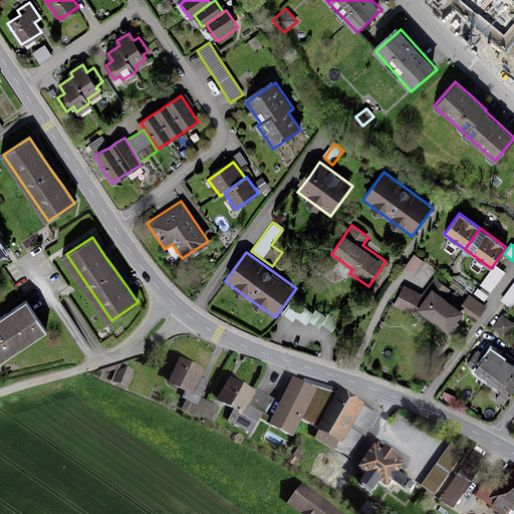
[(425,262),(413,253),(404,266),(415,274),(425,262)]
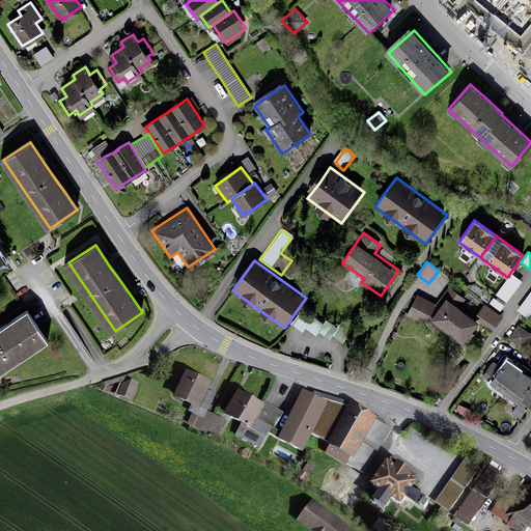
[(523,281),(511,273),(496,294),(507,302),(523,281)]
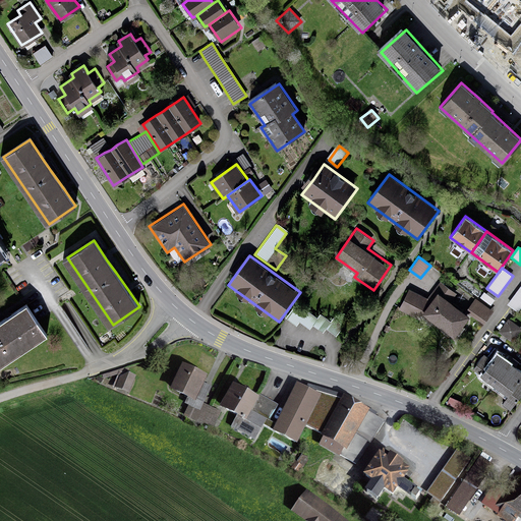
[(427,298),(408,290),(399,309),(420,321),(423,315),(455,338),(470,316),(451,301),(456,294),(439,282),(427,298)]
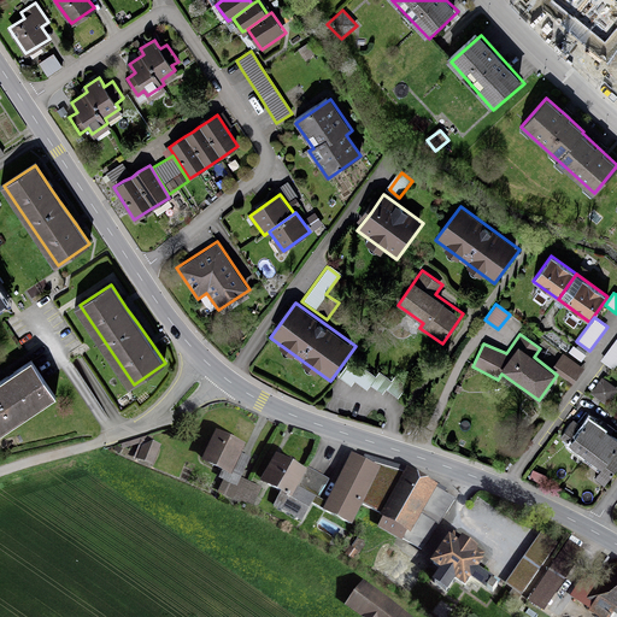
[(616,363),(616,338),(600,362),(612,370),(616,363)]
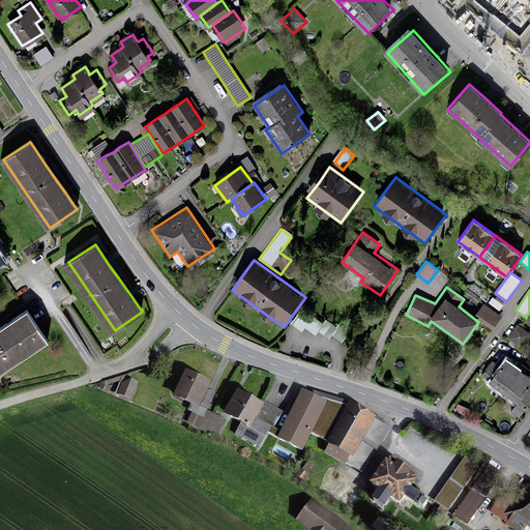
[(499,315),(482,303),(473,317),(490,328),(499,315)]
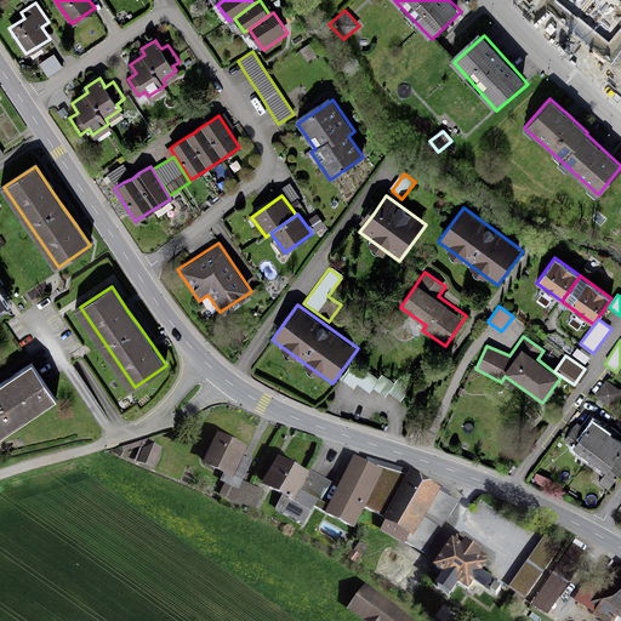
[(9,376),(0,382),(0,437),(17,426),(55,400),(29,363),(9,376)]
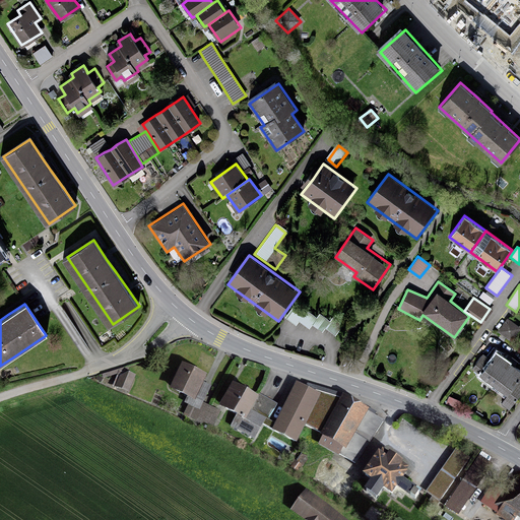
[(297,310),(288,321),(295,326),(299,322),(309,330),(313,325),(323,333),(327,327),(336,334),(345,323),(335,315),(330,321),(321,314),(317,318),(307,310),(303,315),(297,310)]
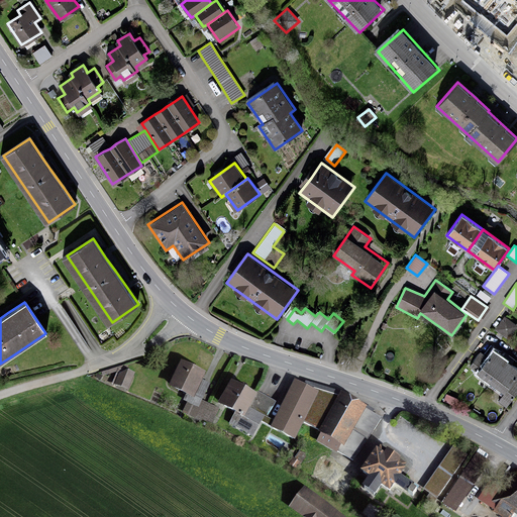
[(516,326),(504,318),(497,328),(508,337),(516,326)]
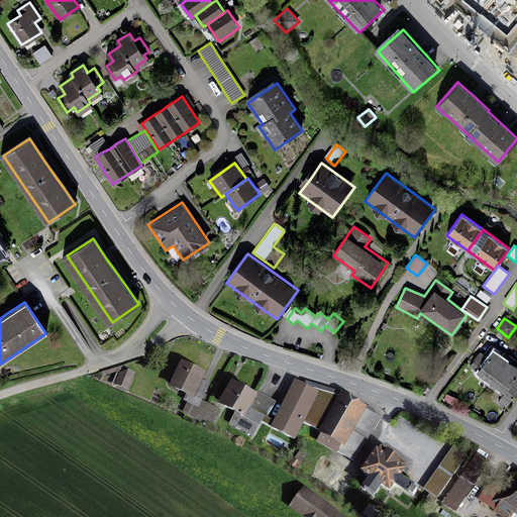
[(471,366),(490,381),(505,393),(499,401),(507,407),(516,394),(516,381),(515,380),(516,377),(516,367),(510,362),(506,358),(501,355),(495,349),(488,358),(481,353),(471,366)]
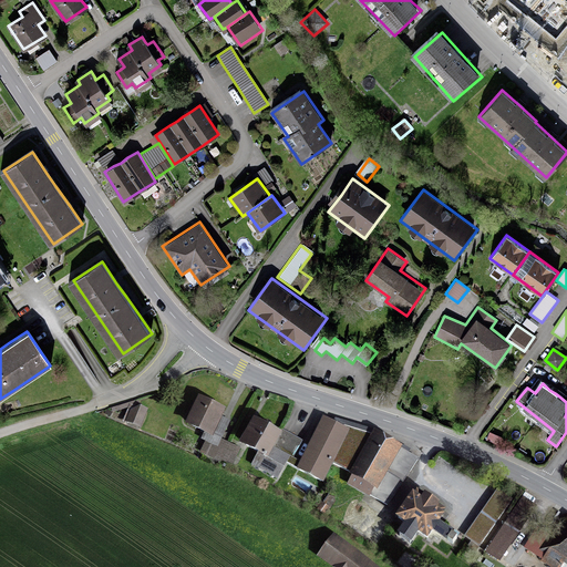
[(218,426),(226,409),(198,394),(184,422),(210,435),(202,452),(219,461),(227,444),(220,441),(225,430),(218,426)]
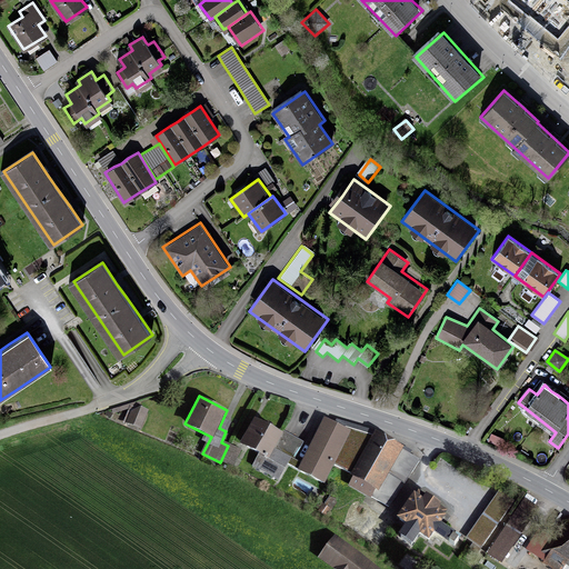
[(148,413),(130,407),(125,423),(141,430),(148,413)]
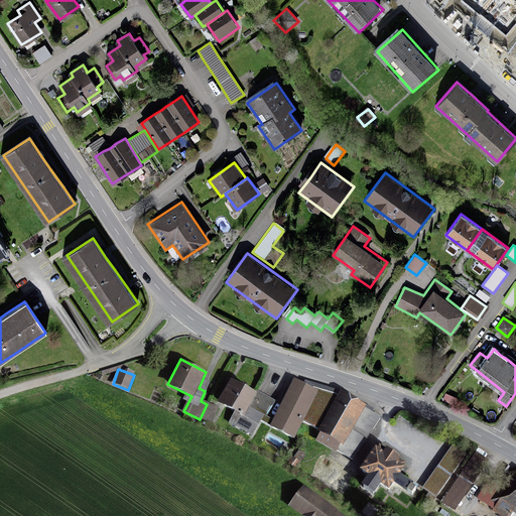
[(378,415),(341,395),(338,398),(313,391),(295,381),(270,426),(292,437),(301,420),(321,430),(316,439),(354,460),(378,415)]
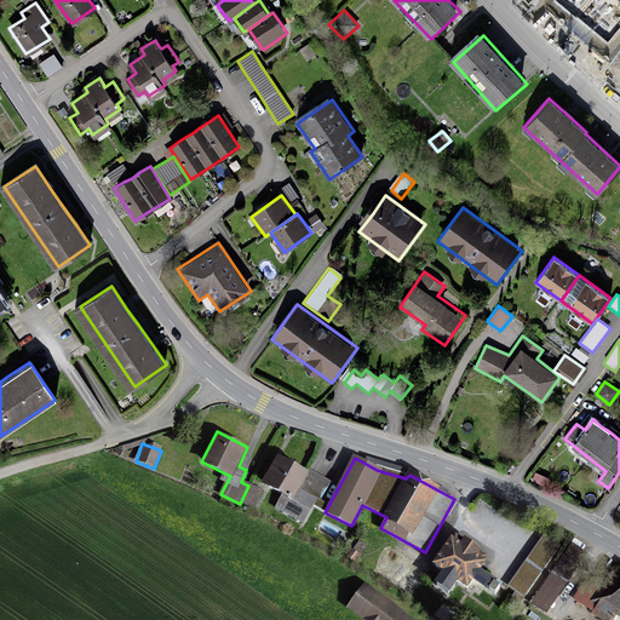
[(306,472),(304,477),(277,463),(265,486),(282,494),(276,506),(299,518),(311,497),(321,501),(329,484),(306,472)]
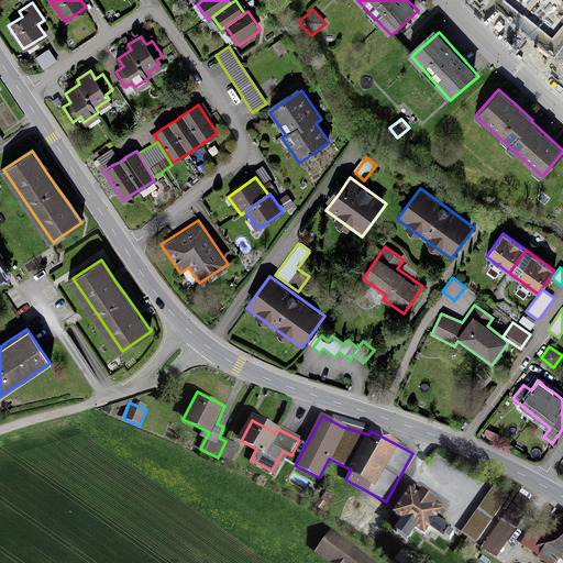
[(239,448),(225,441),(218,457),(230,464),(239,448)]
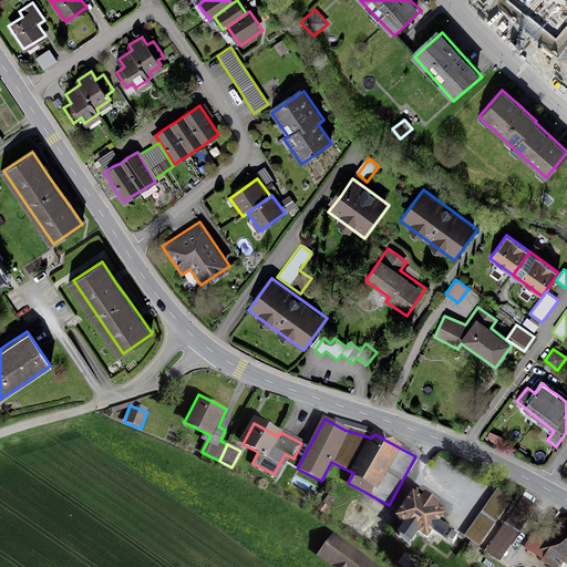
[(444,517),(415,496),(399,518),(425,538),(432,529),(447,540),(452,536),(439,526),(444,517)]
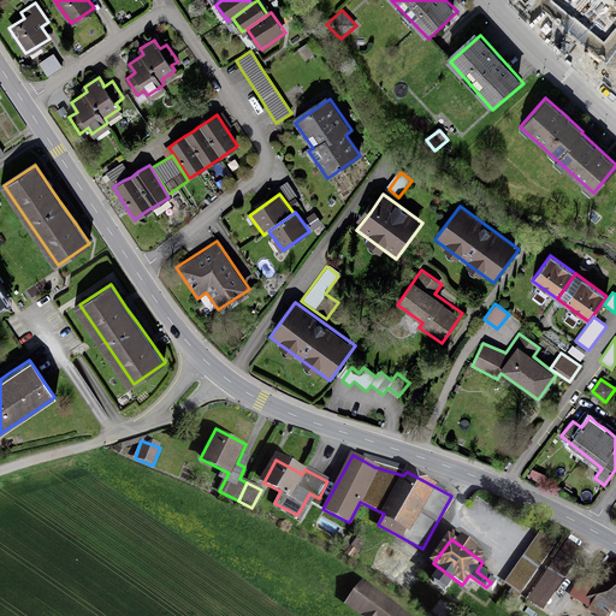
[(419,564),(391,544),(374,568),(401,588),(419,564)]
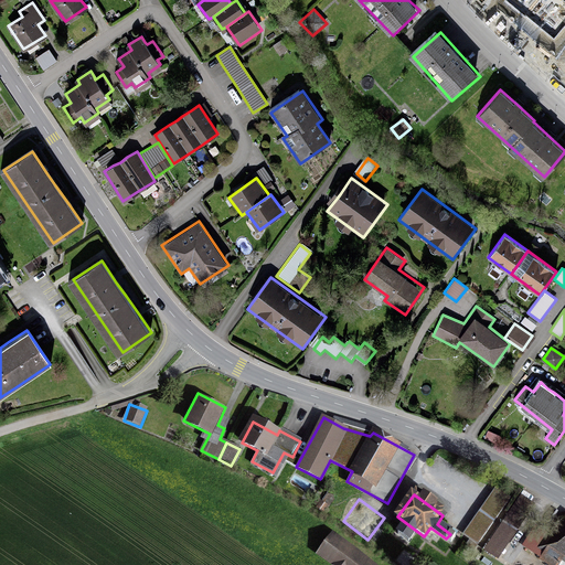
[(564,520),(539,558),(547,564),(560,564),(562,563),(564,564),(564,520)]
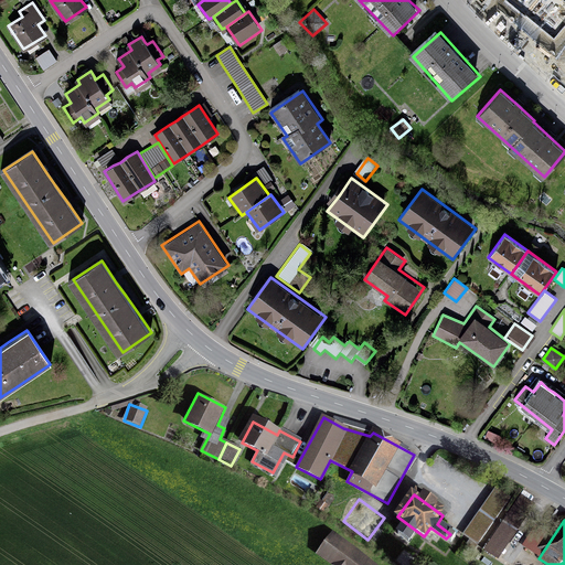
[(374,564),(332,535),(317,557),(327,564),(374,564)]
